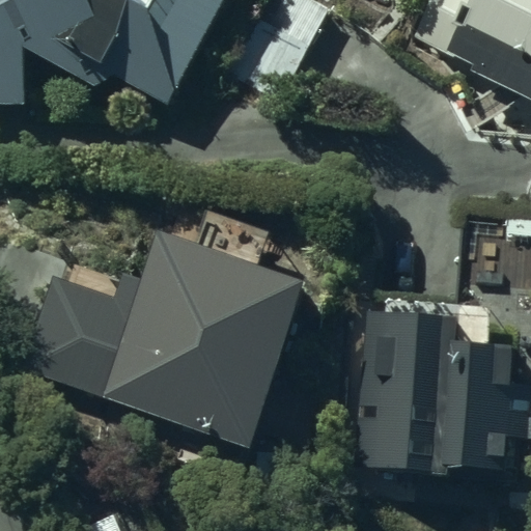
[(0,0),(0,105),(21,105),(19,44),(88,88),(113,79),(168,106),(221,0),(0,0)]
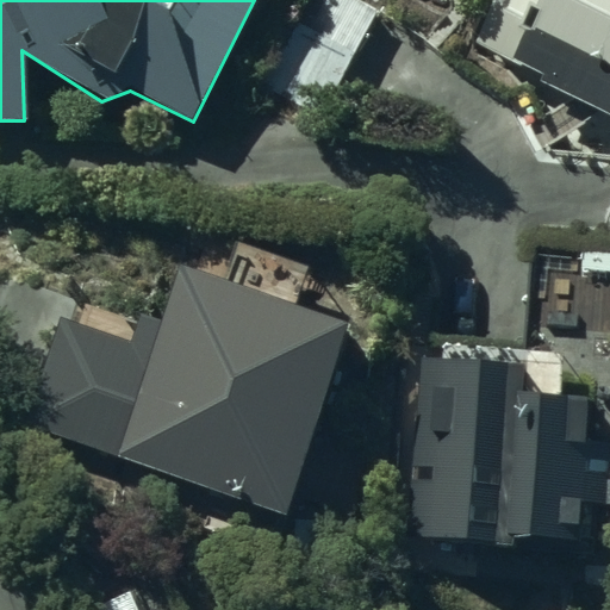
[(609,0),(493,0),(473,41),(540,75),(537,81),(609,117),(609,0)]
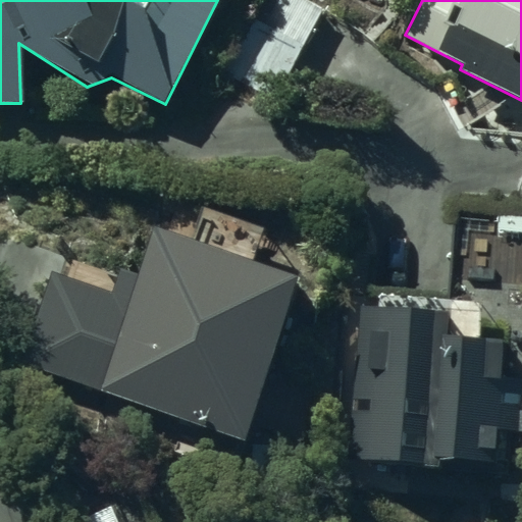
[(521,216),(452,213),(449,279),(521,282),(521,216)]
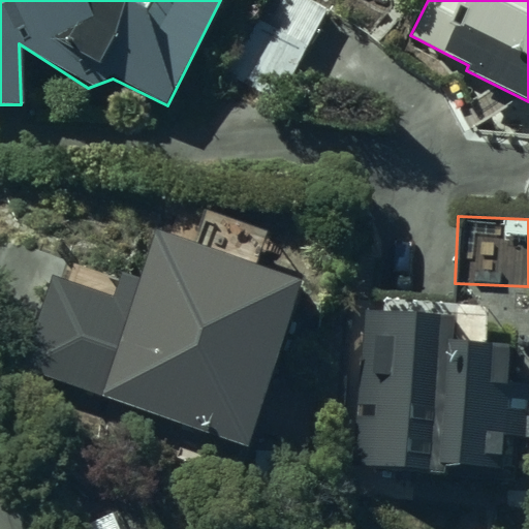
[(111,284),(51,265),(17,368),(133,406),(123,436),(177,454),(185,429),(245,448),(300,282),(159,236),(147,273),(117,263),(111,284)]
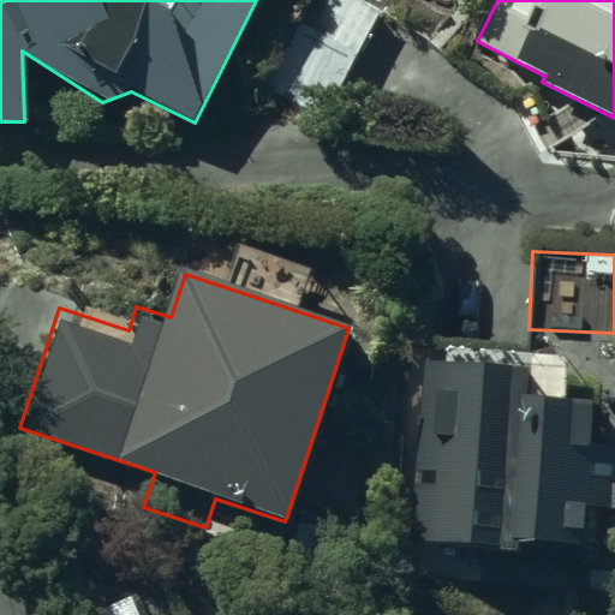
[(536,365),(416,359),(408,549),(585,556),(587,513),(614,513),(614,445),(573,445),(574,400),(535,399),(536,365)]
